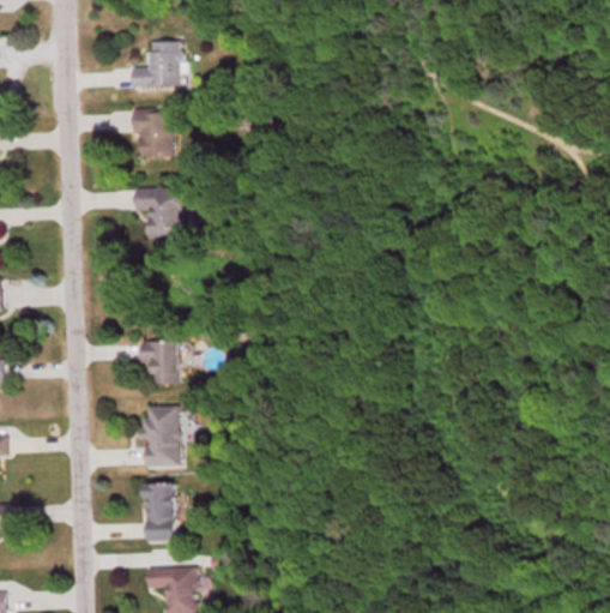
[(146,41),(146,66),(131,66),(131,85),(179,85),(179,41),(146,41)]
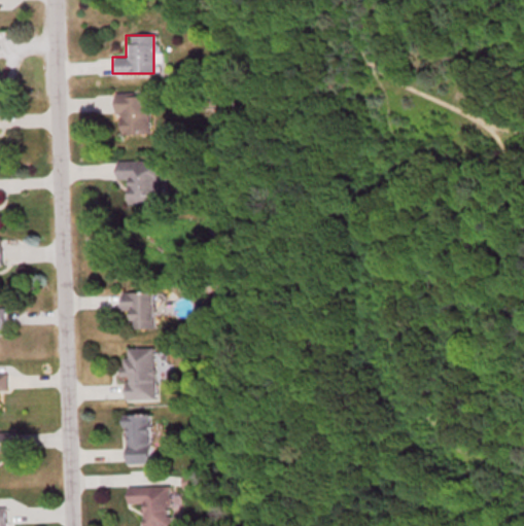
[(147,93),(114,94),(114,134),(147,134),(147,93)]
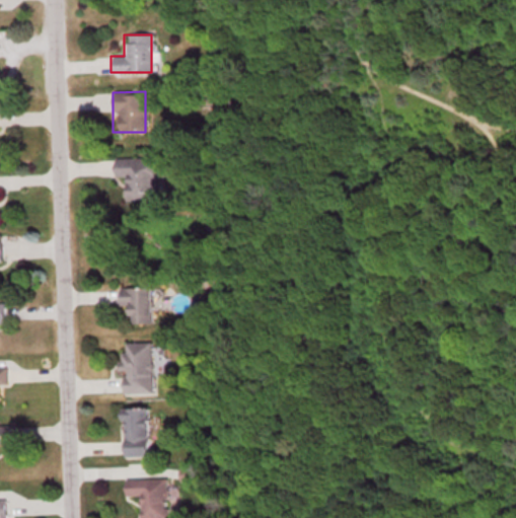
[(154,200),(155,177),(162,177),(162,157),(113,157),(113,176),(124,176),(124,200),(154,200)]
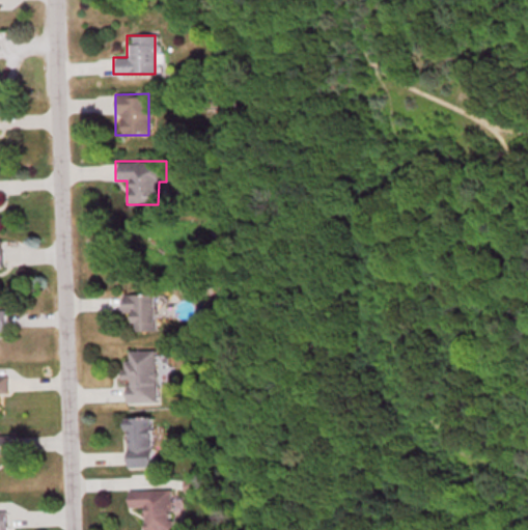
[(153,294),(120,294),(120,316),(130,316),(130,331),(153,331),(153,294)]
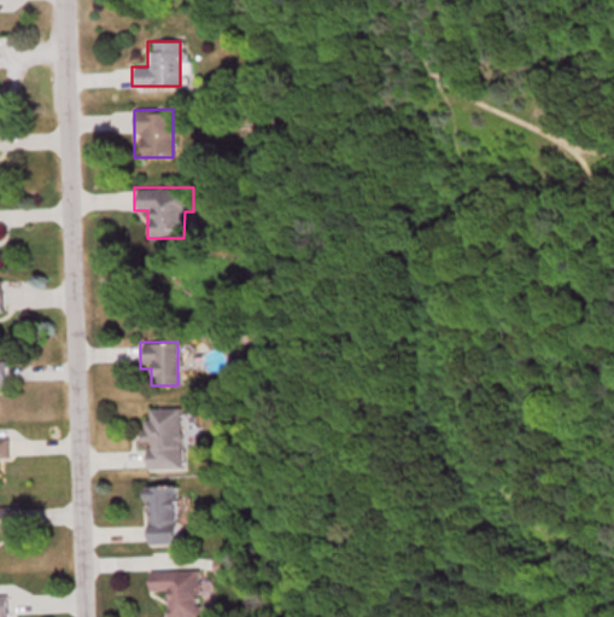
[(180,469),(179,407),(147,408),(147,421),(141,421),(142,469),(180,469)]
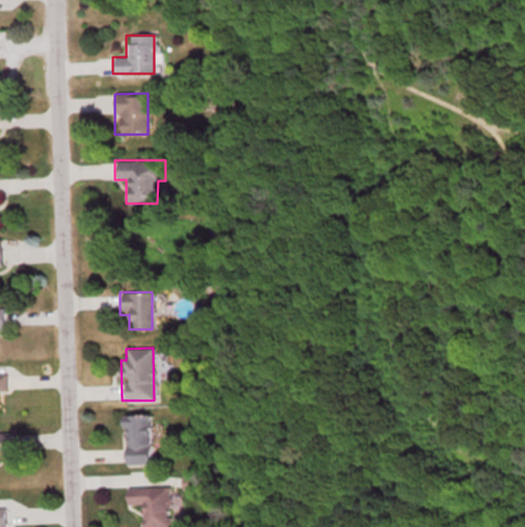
[(123,416),(123,464),(149,464),(149,416),(123,416)]
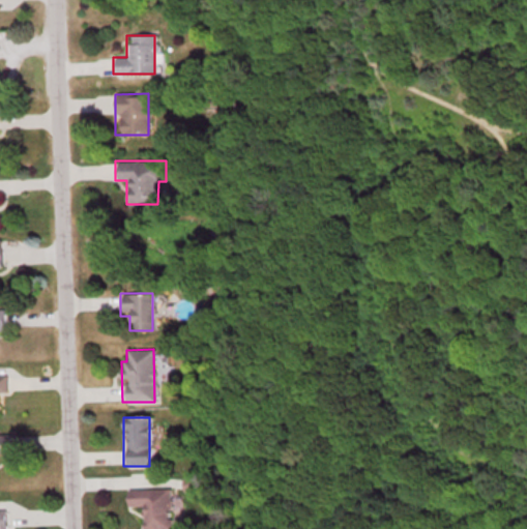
[(169,528),(169,489),(126,489),(126,506),(142,506),(142,528),(169,528)]
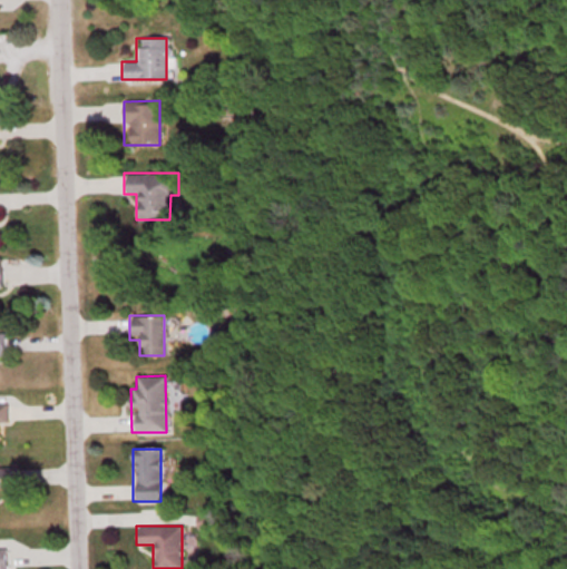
All buildings are outlined.
